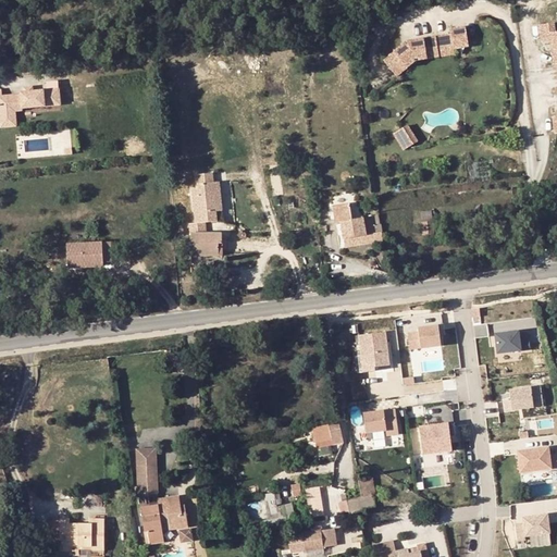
[(551,38),(555,64),(556,64),(556,63),(556,28),(555,28),(554,20),(539,22),(542,40),(551,38)]
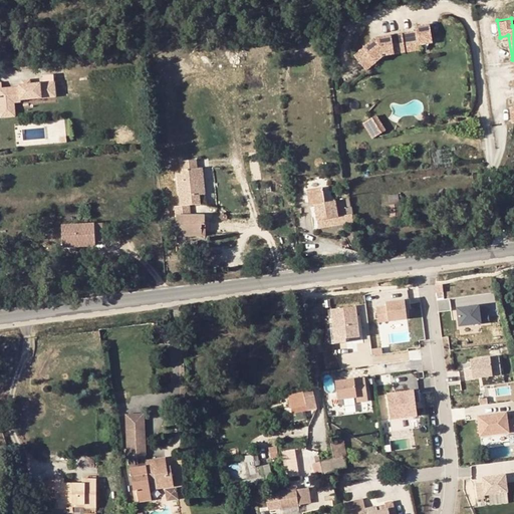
[(418,30),(420,43),(433,41),(431,23),(417,25),(418,30)]
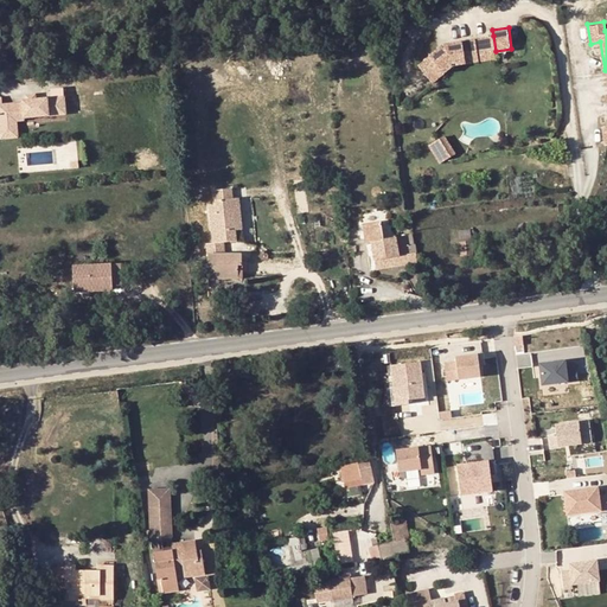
[(493,36),(477,38),(478,53),(496,51),(493,36)]
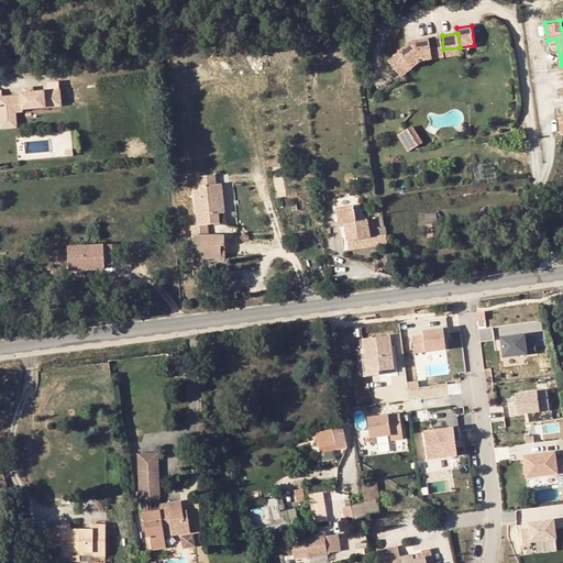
[(387,56),(398,73),(420,58),(444,55),(443,50),(442,35),(412,40),(387,56)]
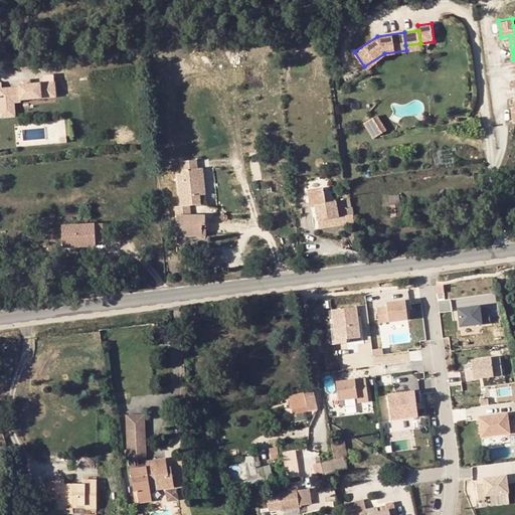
[(0,102),(0,107),(14,106),(13,97),(54,93),(53,79),(29,81),(22,81),(19,82),(19,84),(3,86),(0,86),(0,102)]
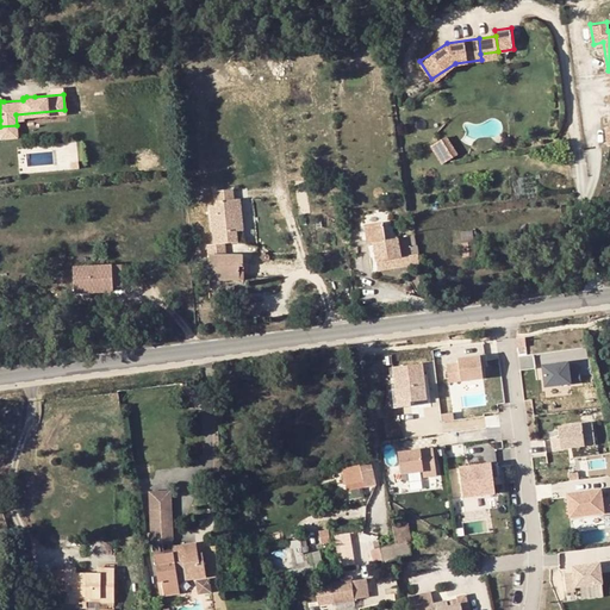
[(17,125),(0,126),(1,136),(18,134),(17,125)]
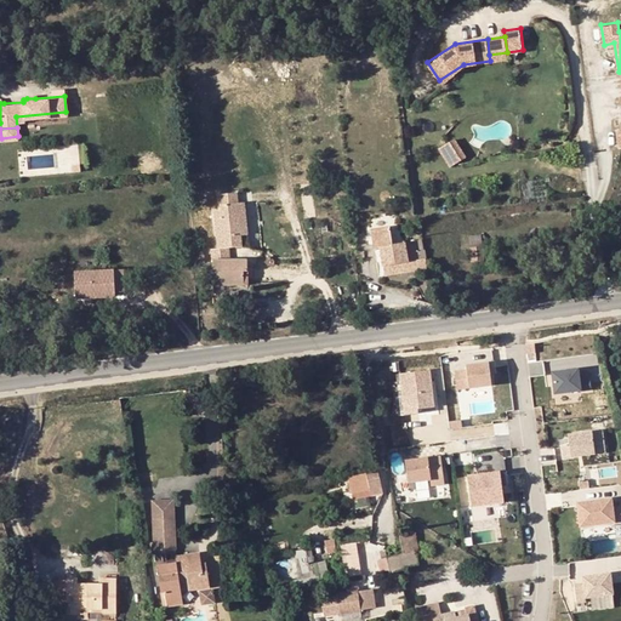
[(465,158),(454,142),(446,147),(457,163),(465,158)]
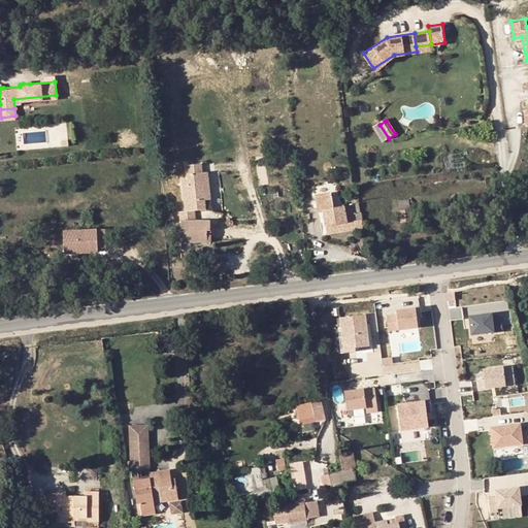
[(180,222),(195,222),(194,211),(205,209),(202,186),(206,185),(205,172),(201,172),(200,164),(186,166),(188,179),(182,180),(185,211),(179,212),(180,222)]
